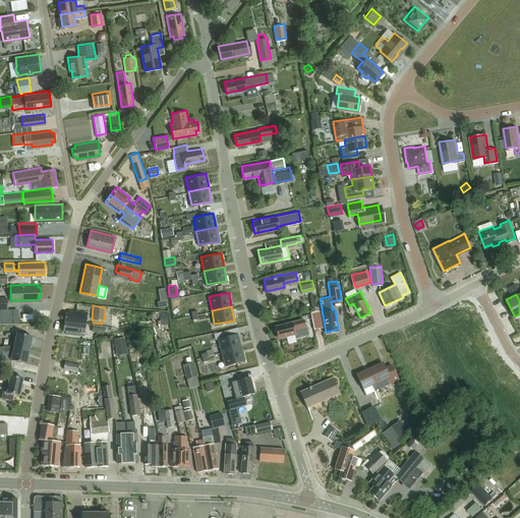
[(84,323),(87,310),(68,308),(67,311),(65,310),(64,320),(84,323)]
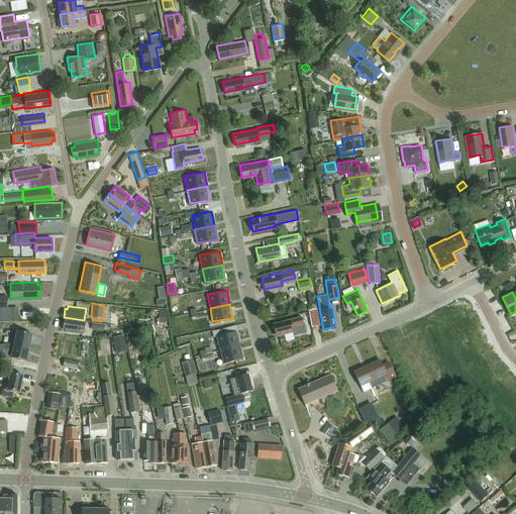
[(307,308),(310,325),(319,323),(316,307),(307,308)]
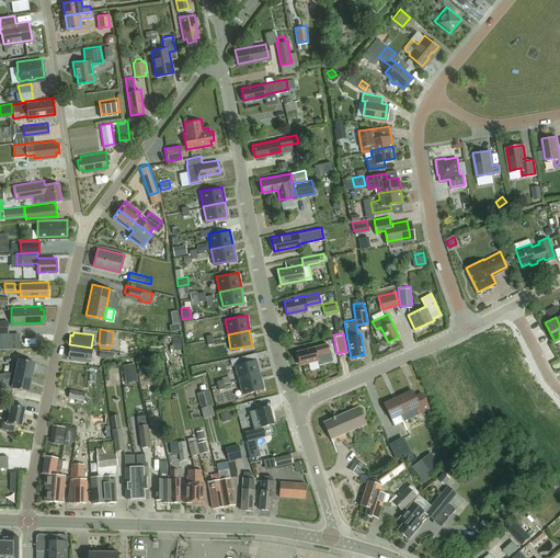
[(329,350),(327,341),(296,350),(299,363),(317,359),(316,354),(329,350)]
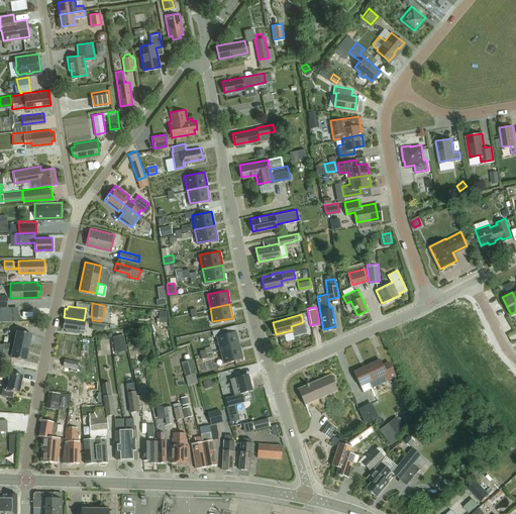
[(83,331),(84,320),(64,317),(63,326),(66,327),(65,329),(83,331)]
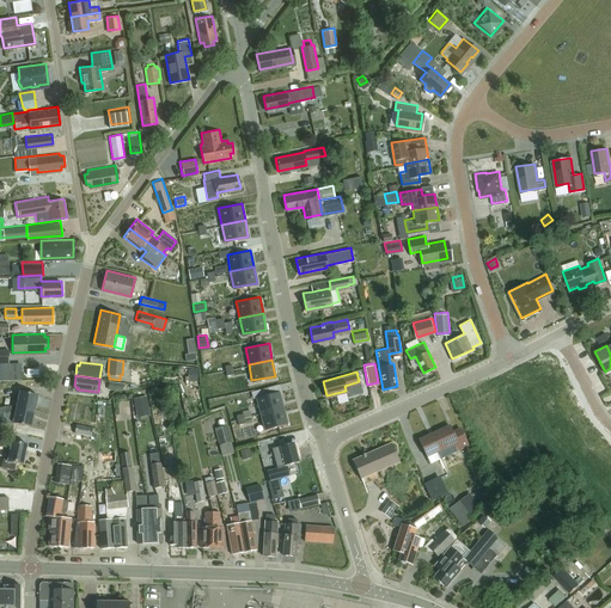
[(359,381),(344,386),(346,391),(347,395),(361,392),(359,381)]
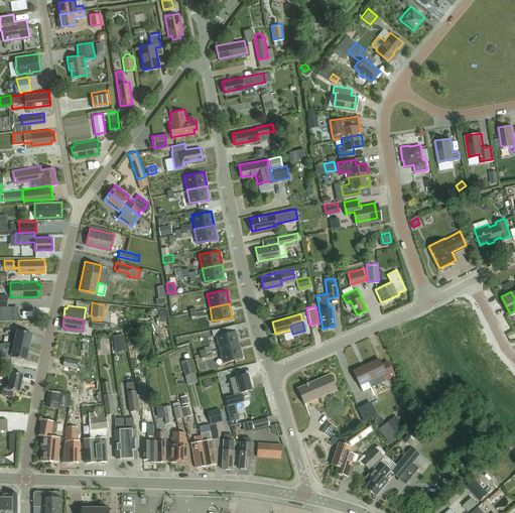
[(13,342),(28,345),(31,332),(16,328),(13,342)]
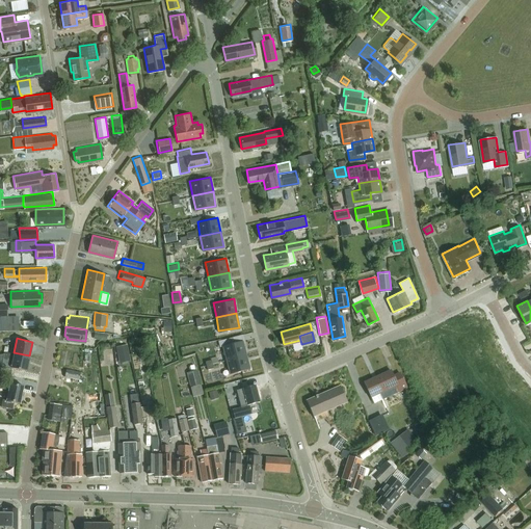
[(222,344),(226,359),(245,353),(242,339),(222,344)]
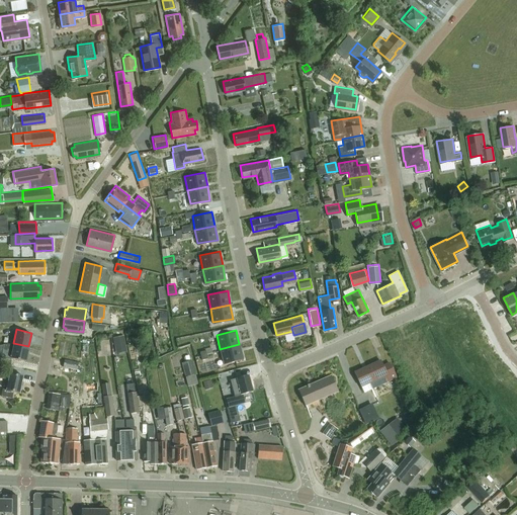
[(117,349),(127,347),(125,336),(115,337),(117,349)]
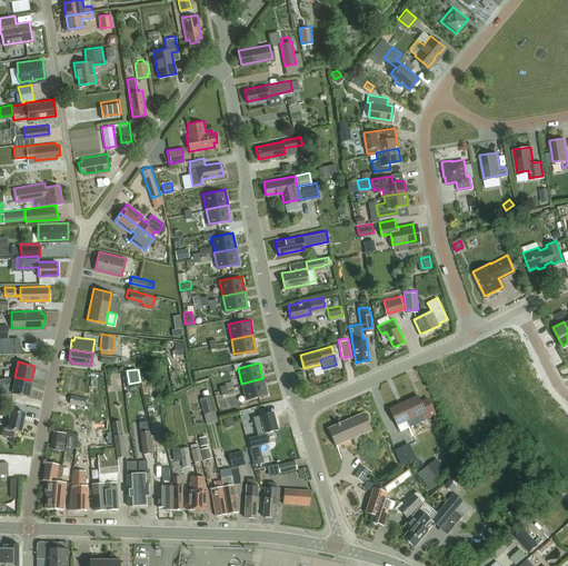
[(31,380),(15,377),(9,376),(5,376),(1,390),(12,393),(12,391),(28,395),(31,380)]
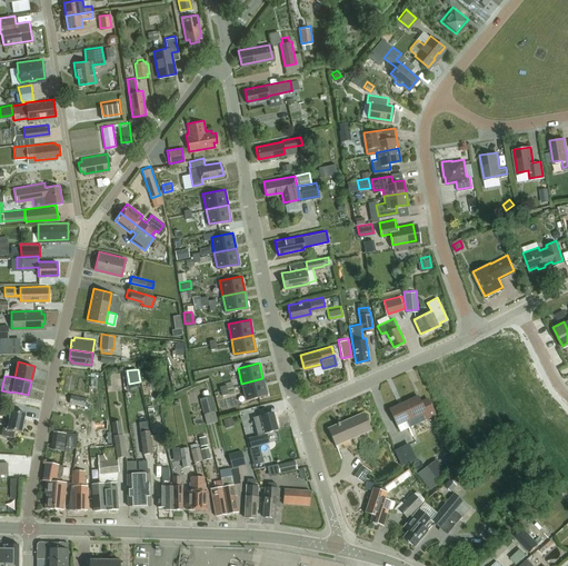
[(262,378),(241,384),(246,398),(267,393),(262,378)]
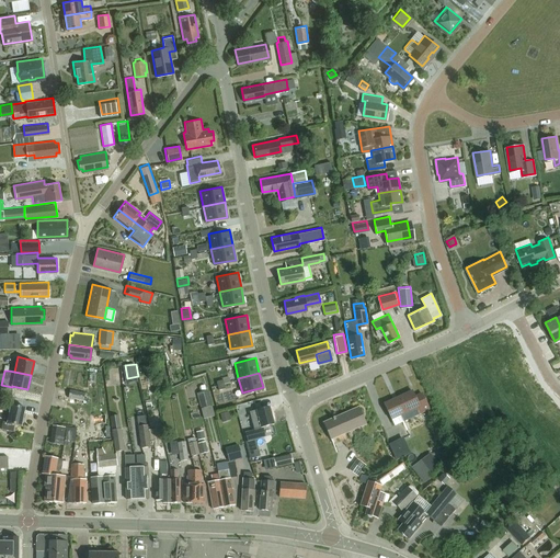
[(84,390),(69,387),(67,396),(83,399),(84,390)]
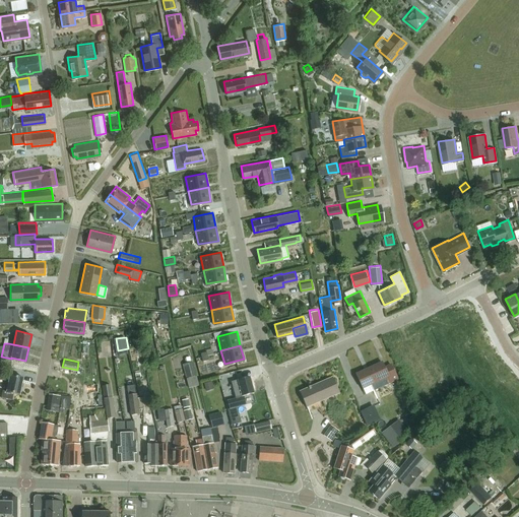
[(390,363),(384,366),(381,360),(355,372),(363,386),(386,376),(388,381),(397,377),(390,363)]
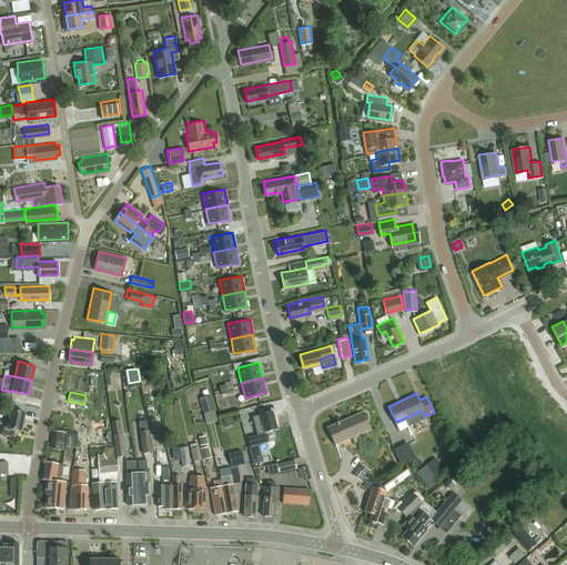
[(203,411),(213,409),(210,394),(199,396),(203,411)]
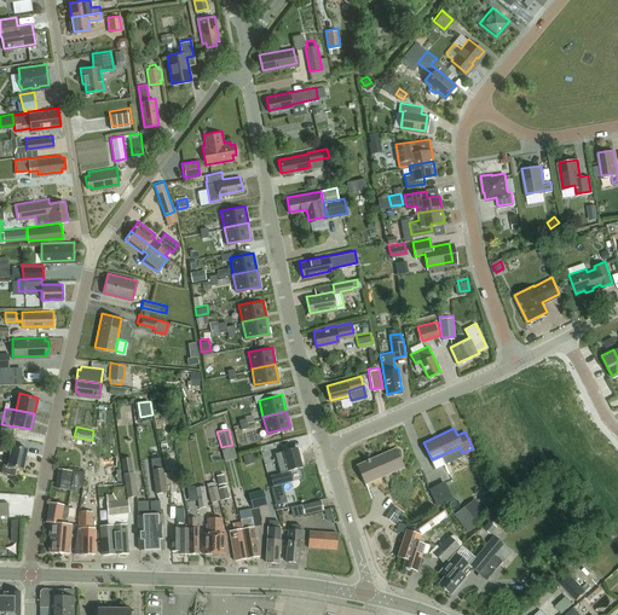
[(3,462),(1,471),(13,474),(16,465),(23,466),(27,447),(11,444),(12,442),(5,441),(4,450),(10,451),(7,463),(3,462)]
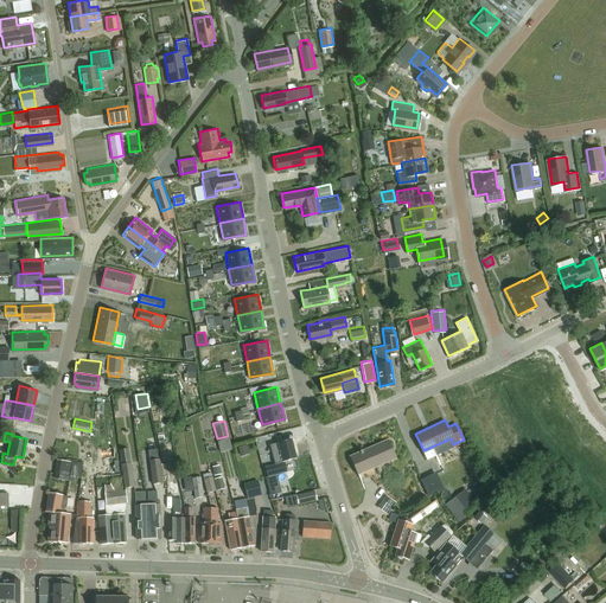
[(285,469),(282,460),(295,456),(291,436),(269,442),(272,449),(267,450),(268,455),(273,454),(275,462),(265,464),(267,474),(285,469)]
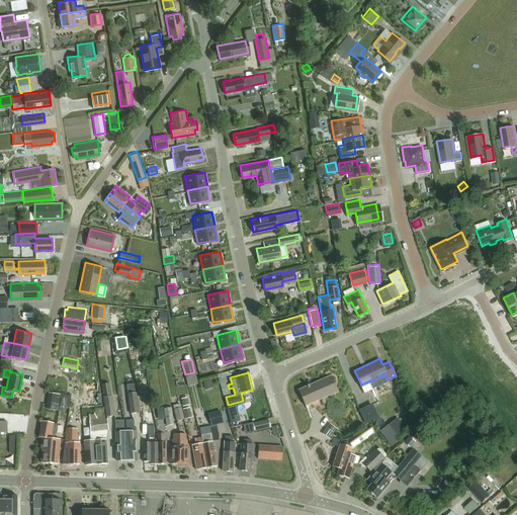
[(337,389),(330,374),(298,389),(305,403),(337,389)]
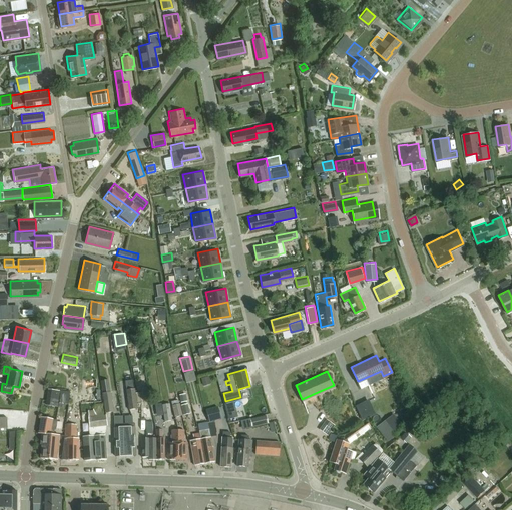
[(207,374),(200,376),(201,382),(209,379),(207,374)]
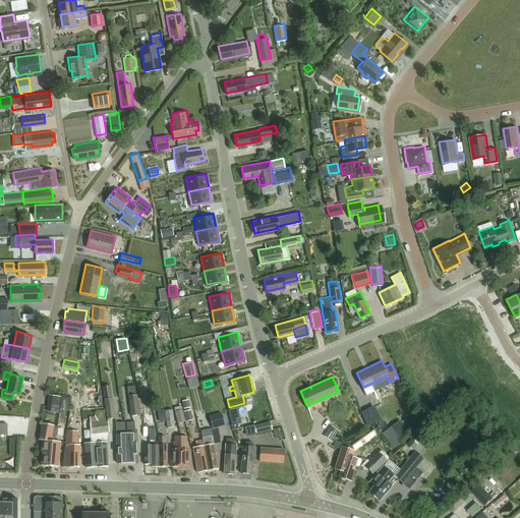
[(134,384),(126,385),(128,394),(130,393),(135,393),(134,384)]
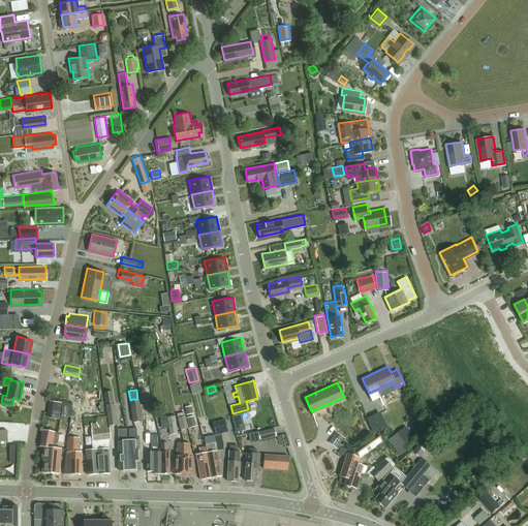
[(60,401),(47,399),(44,416),(58,418),(60,401)]
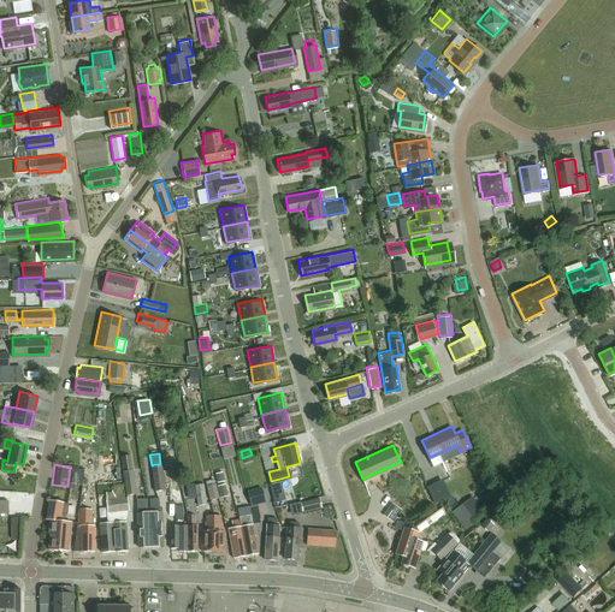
[(72,479),(82,480),(84,465),(74,464),(72,479)]
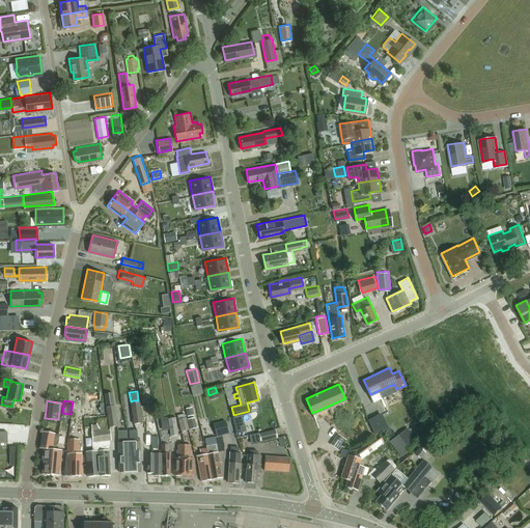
[(138,400),(133,400),(131,401),(133,422),(141,421),(139,400),(138,400)]
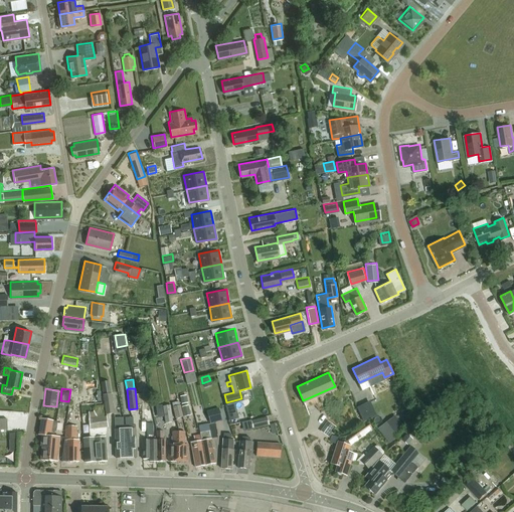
[(106,412),(114,411),(111,391),(103,392),(106,412)]
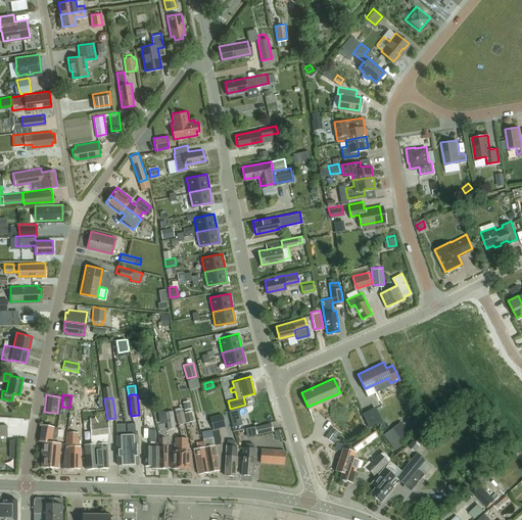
[(363,410),(370,425),(383,418),(376,404),(363,410)]
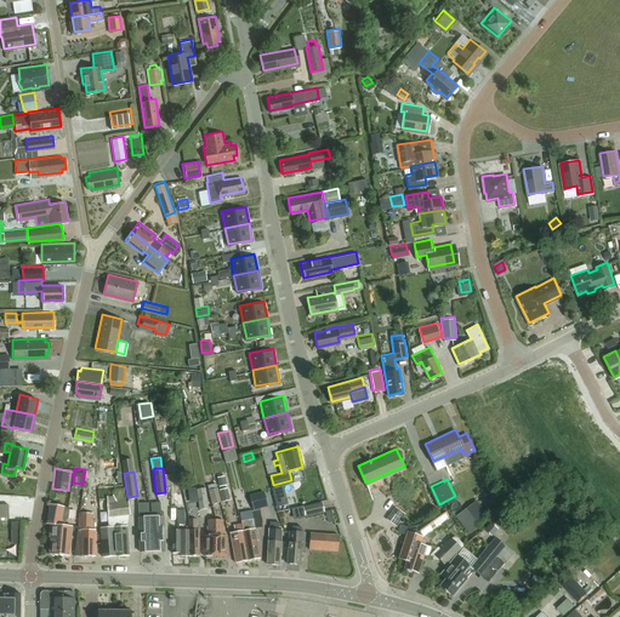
[(206,483),(211,501),(220,500),(215,480),(206,483)]
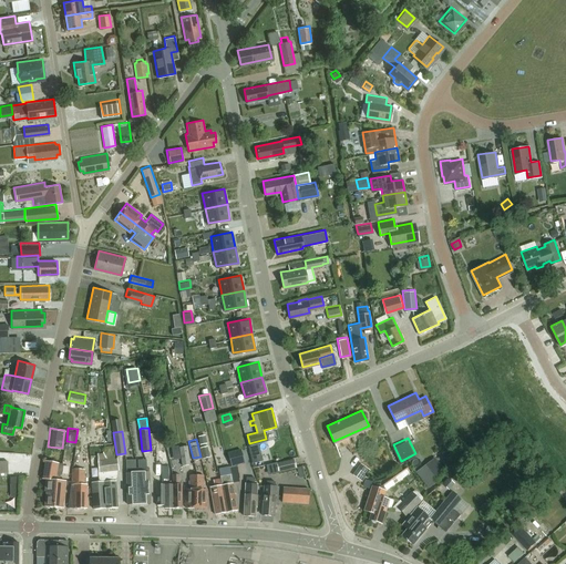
[(188,461),(186,442),(177,443),(181,462),(188,461)]
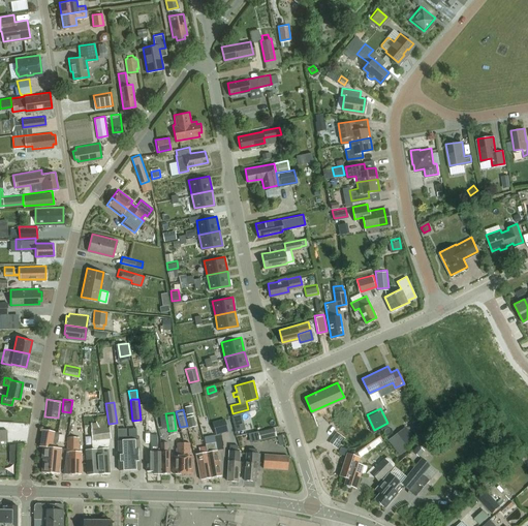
[(194,423),(192,412),(186,414),(188,425),(194,423)]
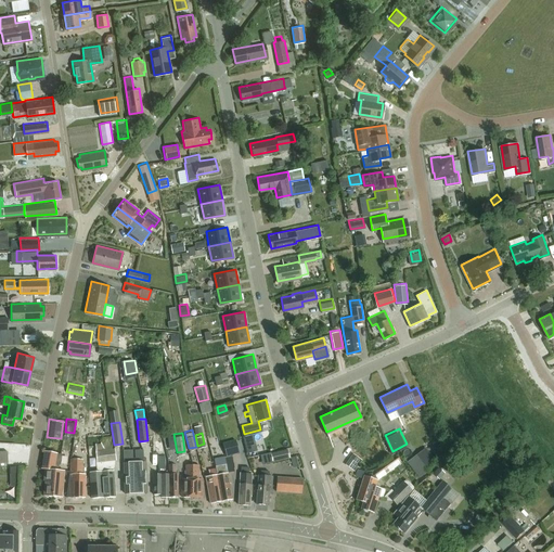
[(94,444),(97,461),(115,458),(114,447),(111,447),(108,435),(101,436),(102,443),(94,444)]
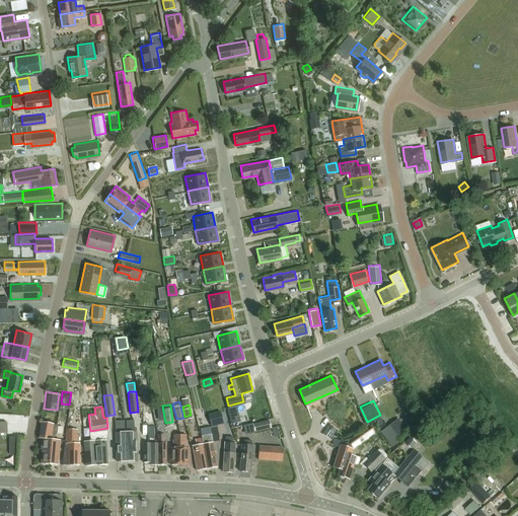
[(162,408),(154,409),(156,420),(164,419),(162,408)]
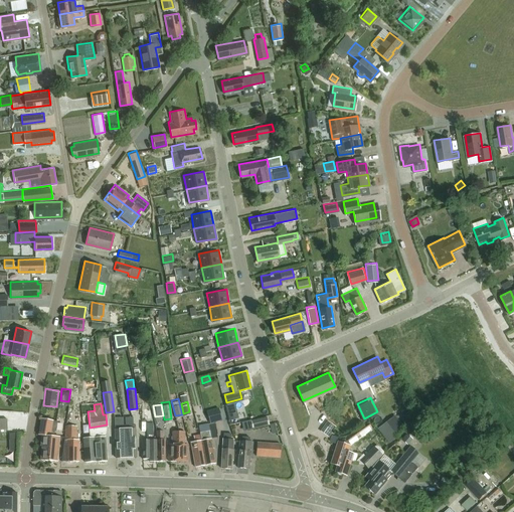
[(217,405),(206,409),(209,421),(221,418),(217,405)]
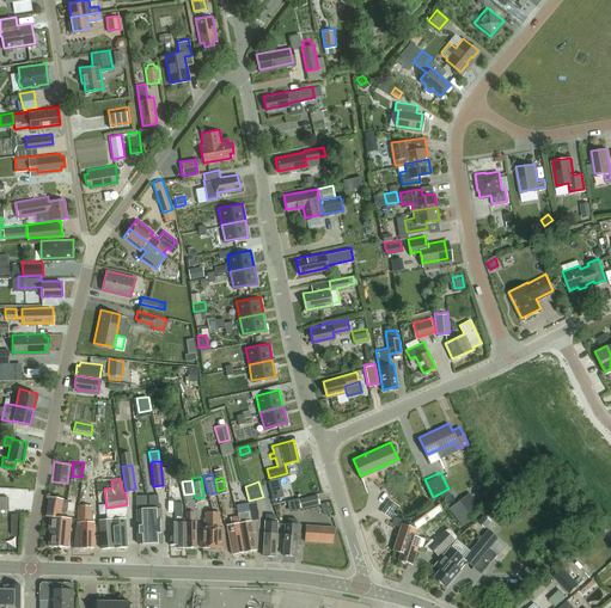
[(469,511),(482,503),(472,489),(459,497),(469,511)]
